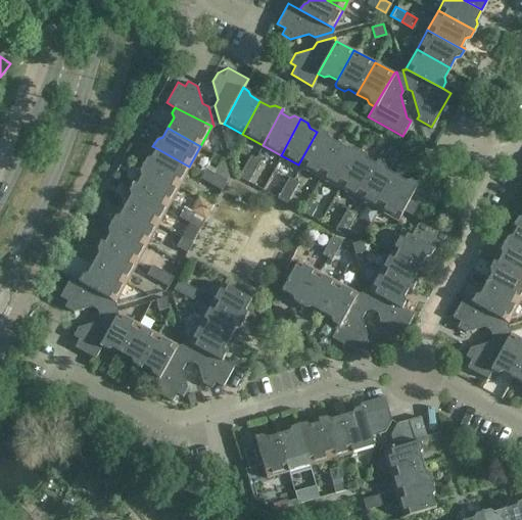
[(319,176),(337,143),(329,138),(327,134),(320,129),(318,132),(317,132),(298,164),(319,176)]
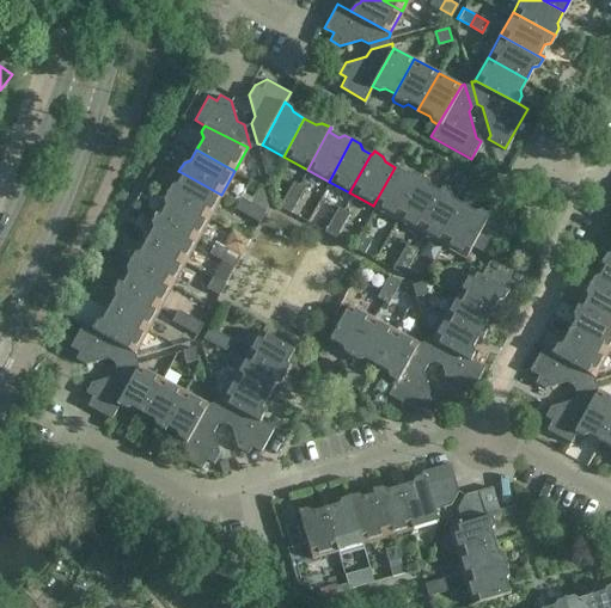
[(397,219),(420,176),(414,172),(408,174),(395,167),(373,206),(397,219)]
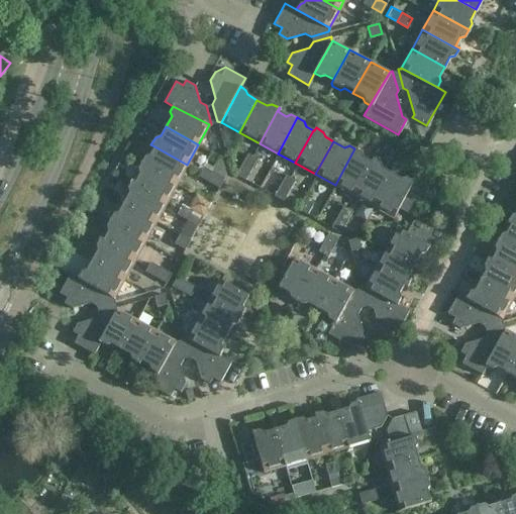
[(187,165),(155,146),(150,155),(143,157),(140,163),(177,182),(187,165)]
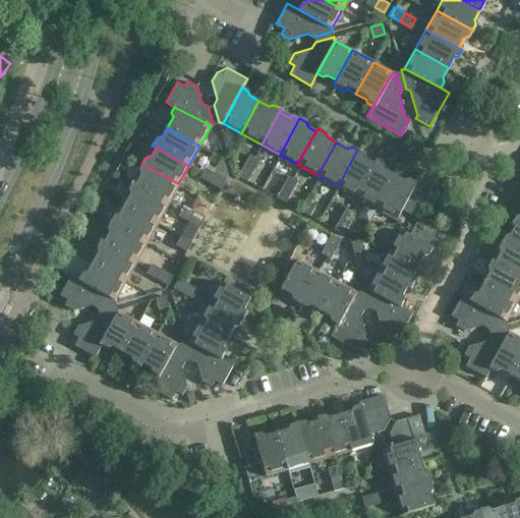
[(354,195),(373,162),(366,159),(364,154),(357,150),(338,186),(354,195)]
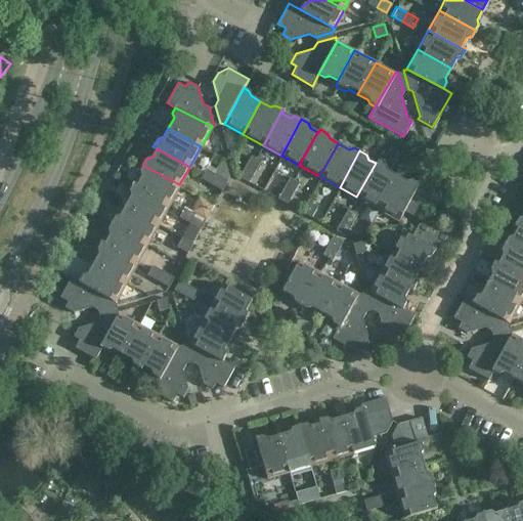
[(251,155),(245,165),(254,170),(260,160),(251,155)]
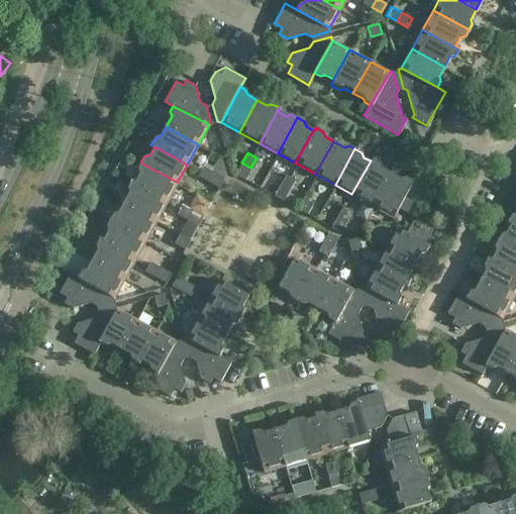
[(371,162),(371,161),(351,194),(373,206),(392,172),(383,167),(381,163),(374,158),(371,162)]
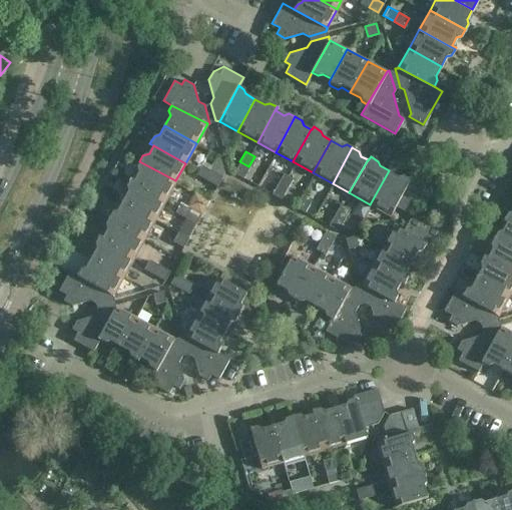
[(175,180),(139,161),(137,166),(138,172),(134,180),(130,178),(166,198),(175,180)]
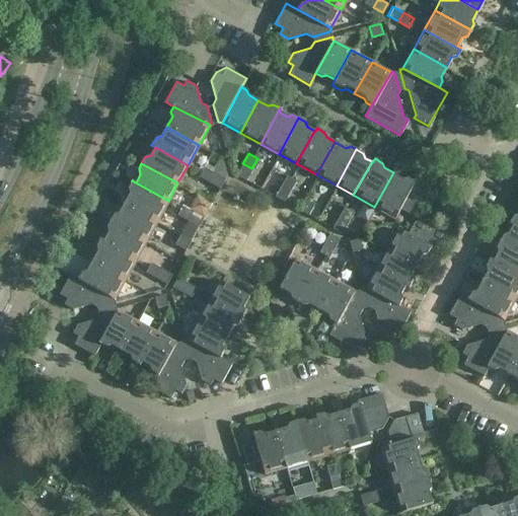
[(242,163),(236,173),(246,179),(251,168),(242,163)]
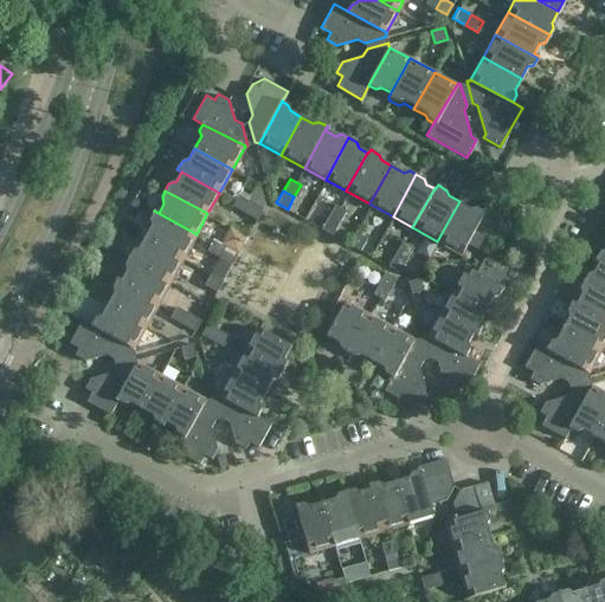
[(237,194),(231,205),(244,211),(250,200),(237,194)]
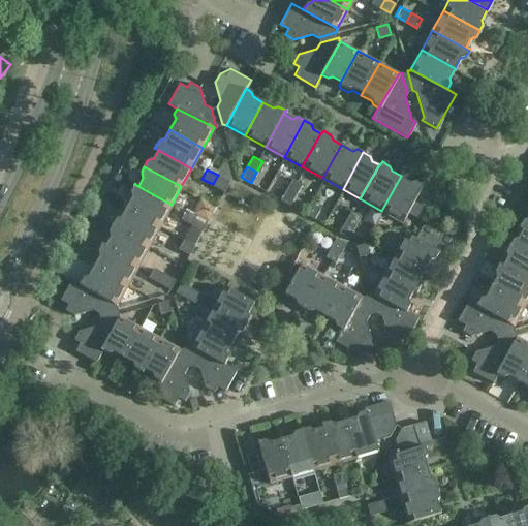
[(228,181),(218,175),(213,184),(223,190),(228,181)]
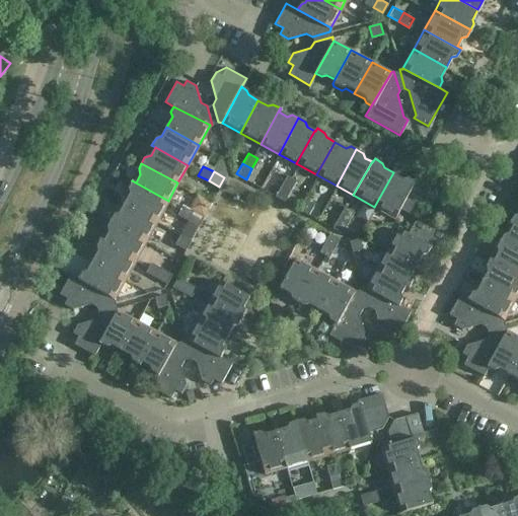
[(402,177),(393,172),(374,207),(394,218),(399,208),(413,215),(425,211),(437,190),(414,177),(408,175),(402,177)]
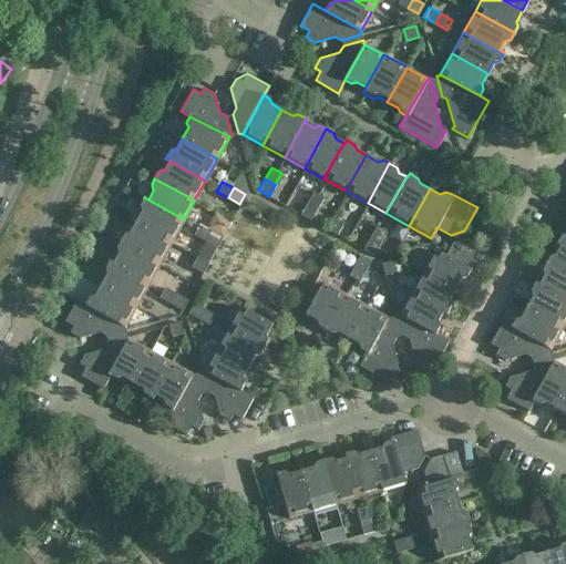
[(314,190),(307,201),(317,207),(323,196),(314,190)]
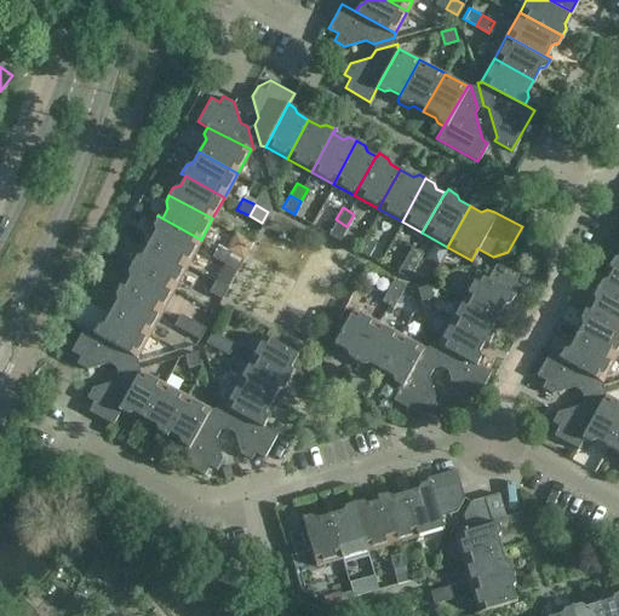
[(187,264),(201,240),(158,216),(153,225),(154,231),(148,242),(187,264)]
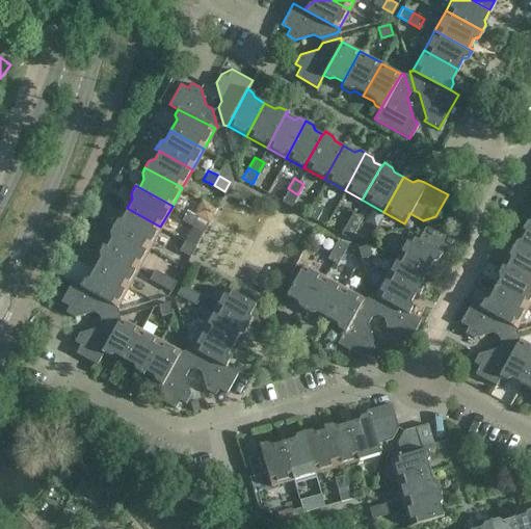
[(297,194),(288,188),(282,200),(291,206),(297,194)]
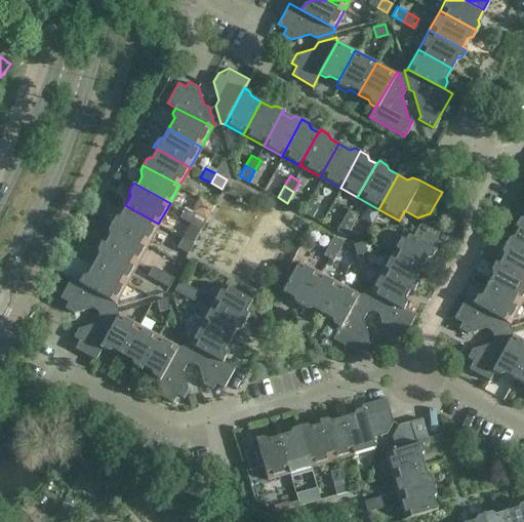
[(308,200),(301,210),(312,216),(317,205),(308,200)]
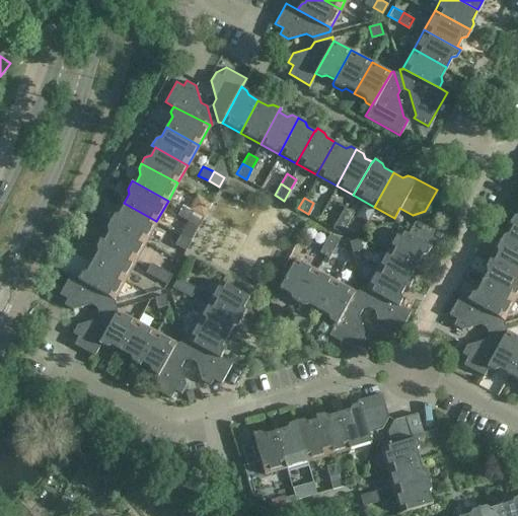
[(156,221),(124,203),(119,213),(114,214),(111,221),(146,240),(156,221)]
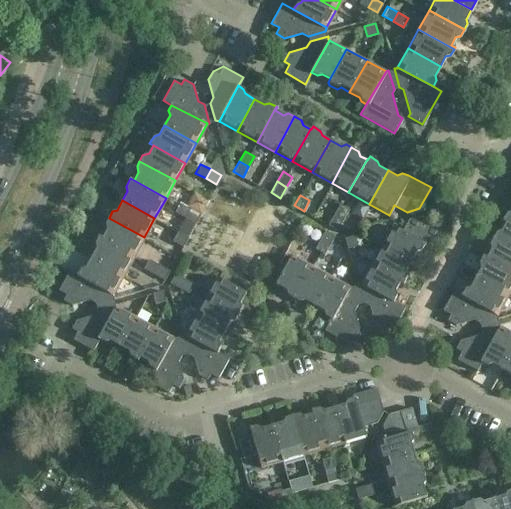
[(179,201),(174,211),(185,216),(190,207),(179,201)]
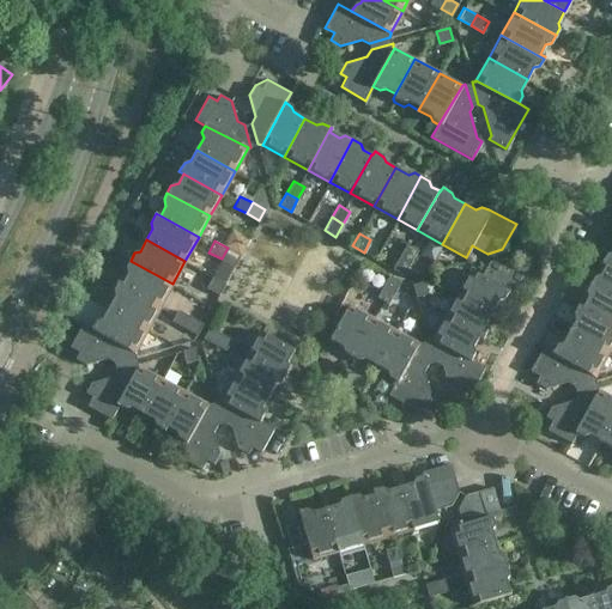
[(406,243),(399,255),(411,262),(418,249),(406,243)]
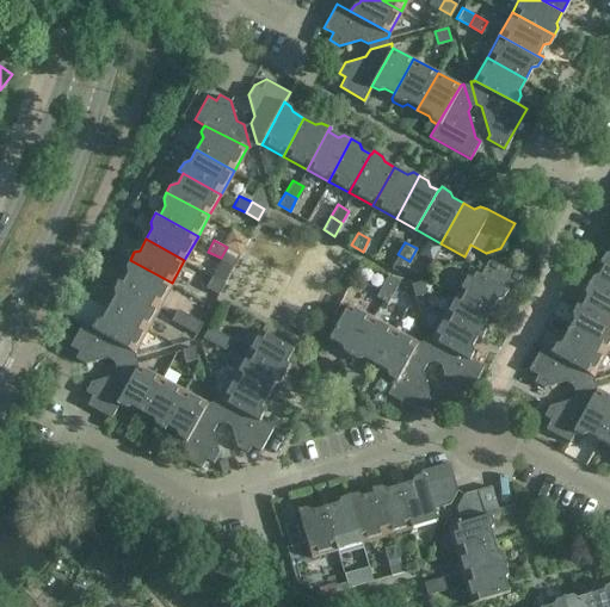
[(240,254),(227,247),(221,258),(223,259),(233,265),(240,254)]
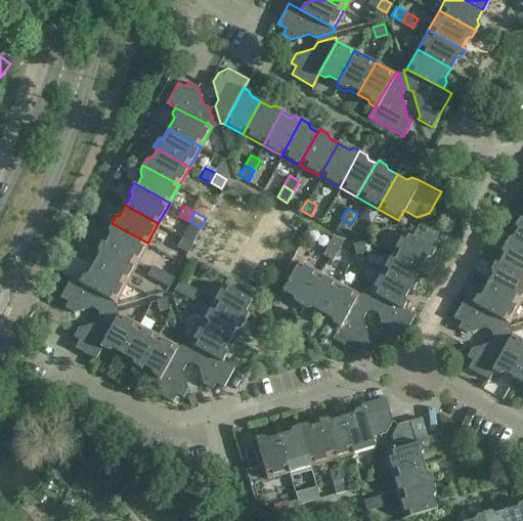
[(522,215),(522,216),(518,218),(514,223),(522,227),(522,215)]
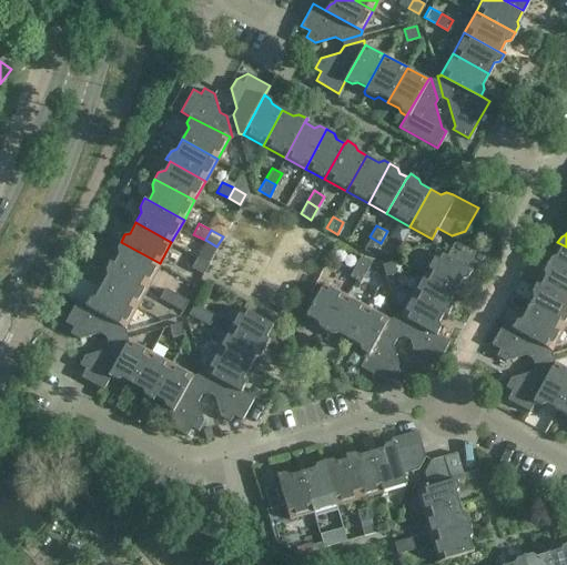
[(370,236),(364,249),(374,254),(381,243),(370,236)]
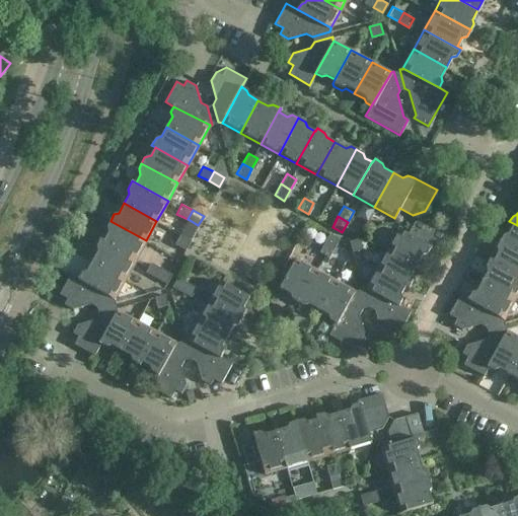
[(386,248),(417,264),(422,254),(426,253),(430,247),(436,251),(448,229),(426,217),(414,221),(407,233),(397,228),(386,248)]
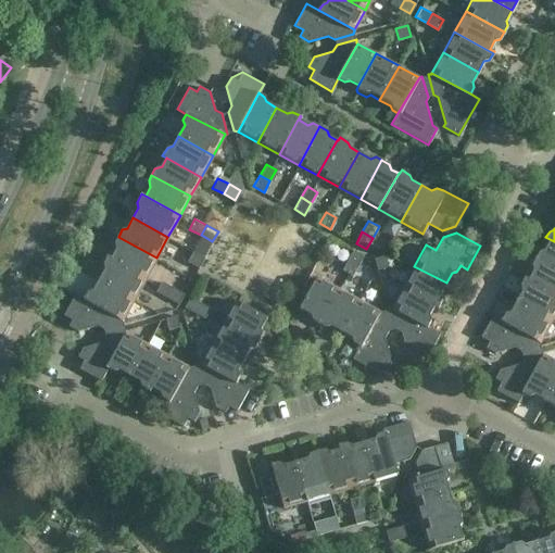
[(212,241),(203,236),(199,244),(207,249),(212,241)]
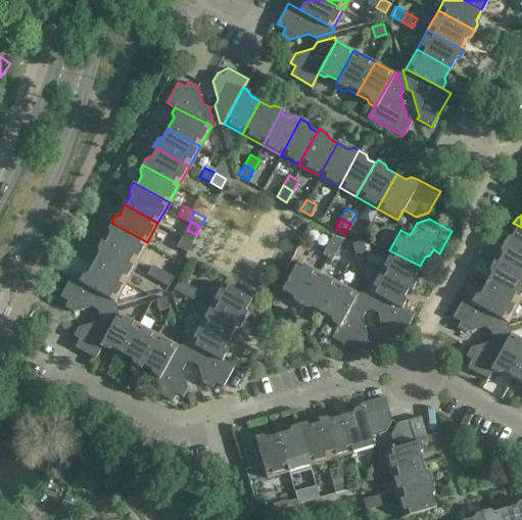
[(147,242),(111,223),(107,228),(109,234),(104,241),(101,240),(100,240),(104,242),(137,261),(147,242)]
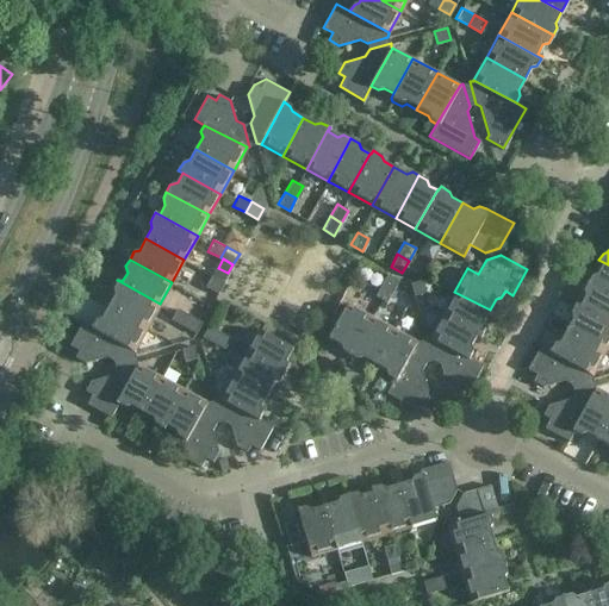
[(608,264),(598,260),(597,262),(601,264),(596,274),(590,275),(586,282),(608,294),(608,264)]
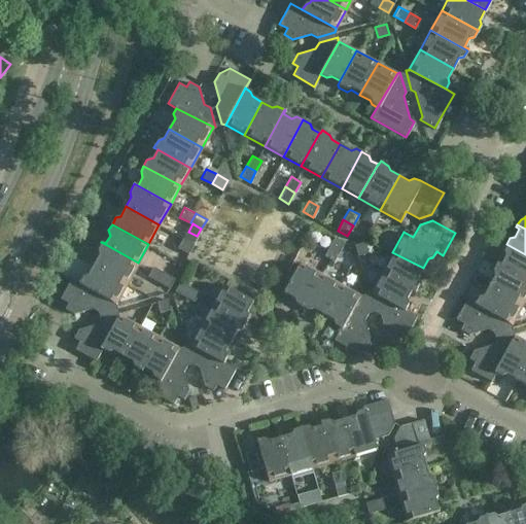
[(329,245),(339,250),(344,241),(335,236),(329,245)]
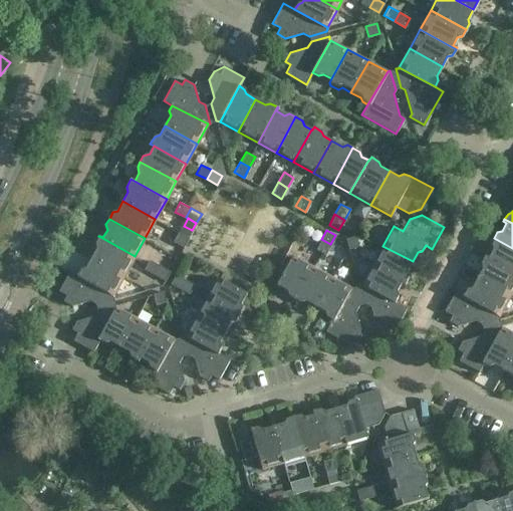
[(173,241),(183,246),(189,237),(178,232),(173,241)]
